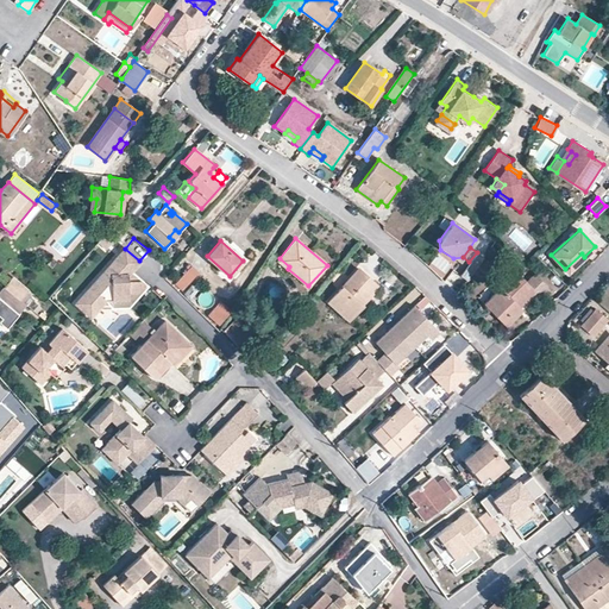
[(112,275),(129,274),(139,261),(125,249),(76,306),(92,318),(106,301),(98,294),(112,278),(112,275)]
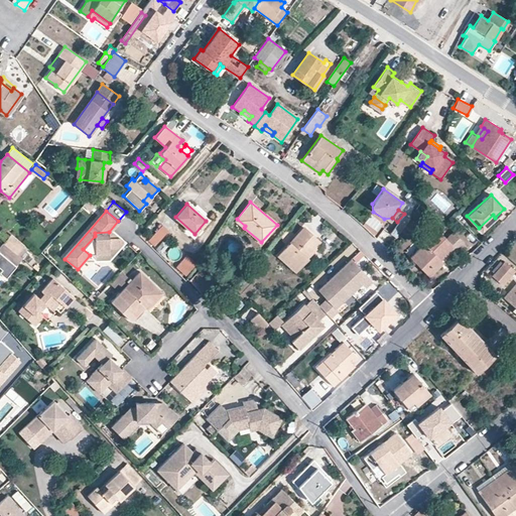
[(390,233),(396,237),(410,218),(404,214),(397,222),(390,233)]
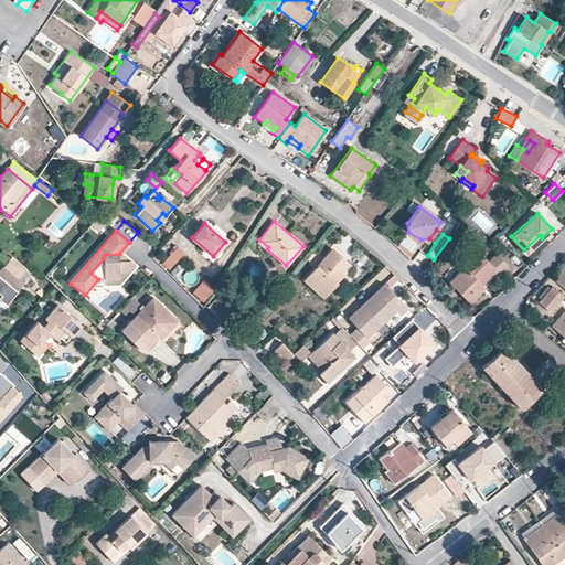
[(526,253),(542,238),(540,235),(524,249),(526,253)]
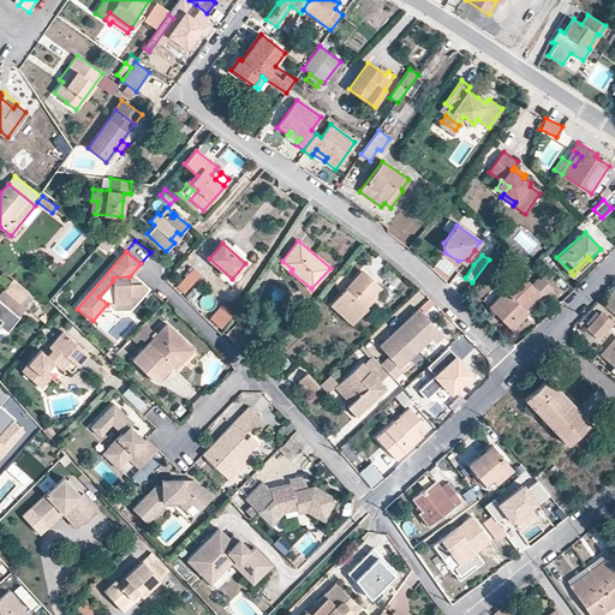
[(292,269),(282,261),(280,263),(291,272),(292,269)]
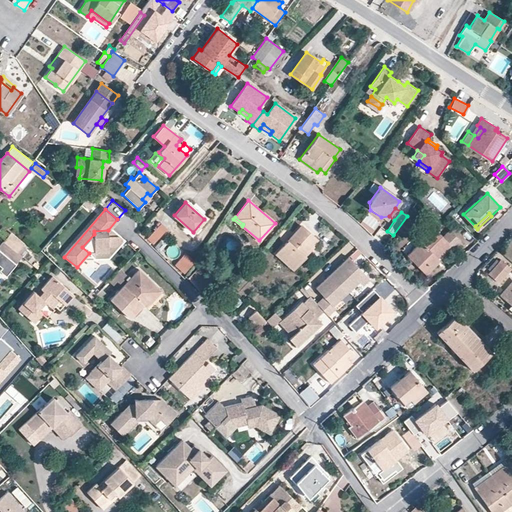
[(154,243),(167,229),(158,221),(156,224),(157,226),(147,237),(154,243)]
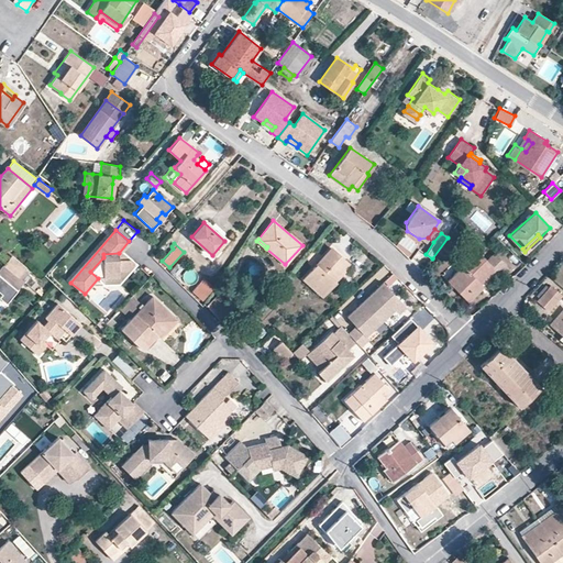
[(322,296),(335,282),(333,279),(343,269),(349,264),(331,247),(304,279),(322,296)]
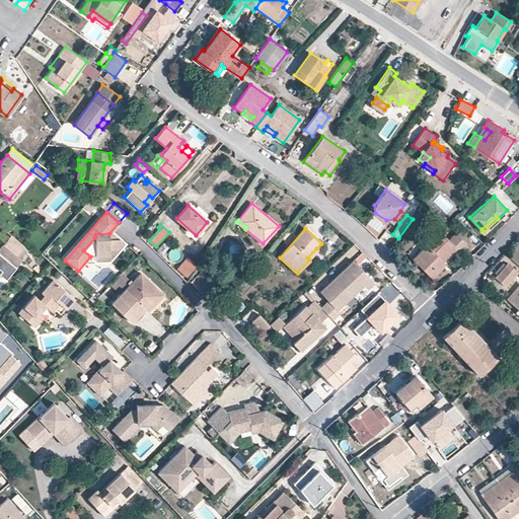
[(425,244),(412,257),(431,278),(444,266),(441,263),(456,248),(459,250),(466,244),(455,233),(448,239),(436,228),(423,241),(425,244)]
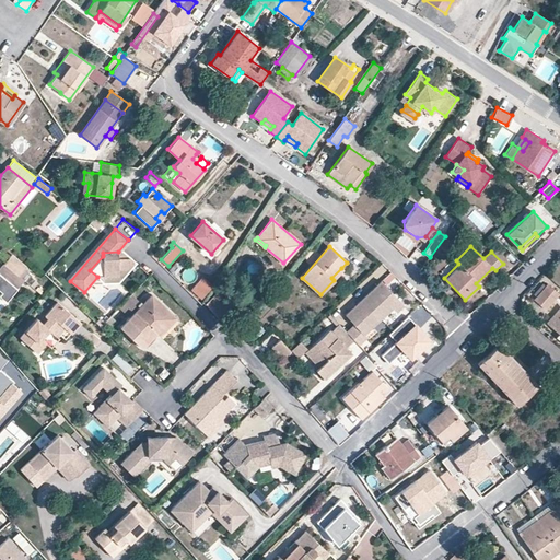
[(0,256),(6,261),(3,264),(15,275),(24,265),(2,247),(0,248),(0,256)]
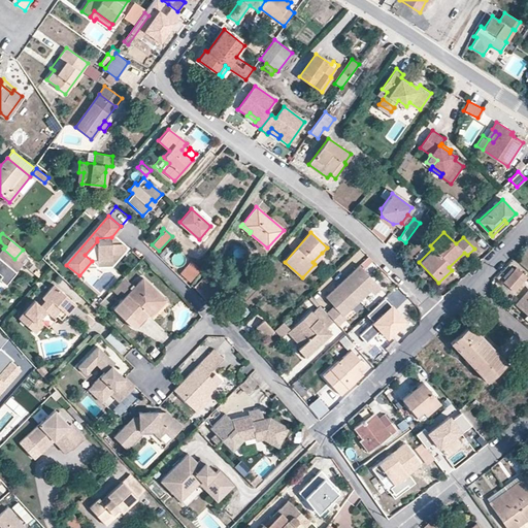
[(111,245),(111,237),(97,238),(97,241),(98,260),(111,260),(111,256),(120,256),(127,248),(124,245),(111,245)]
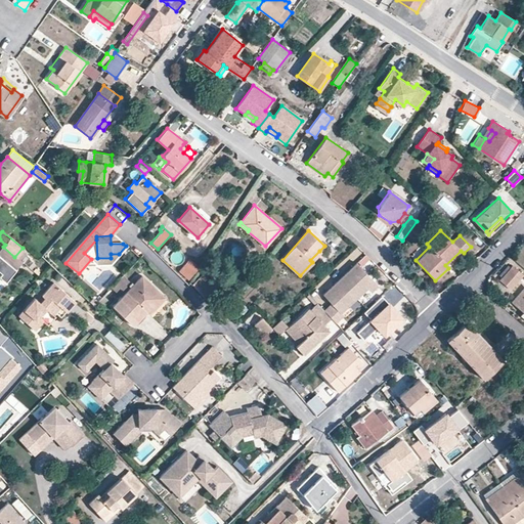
[(14,257),(3,247),(0,250),(0,272),(1,273),(0,275),(0,277),(6,282),(23,262),(14,257)]
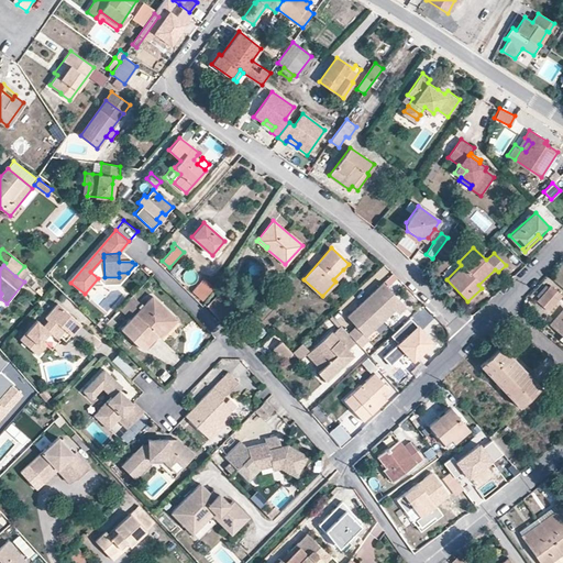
[(185,285),(199,278),(195,266),(180,272),(185,285)]
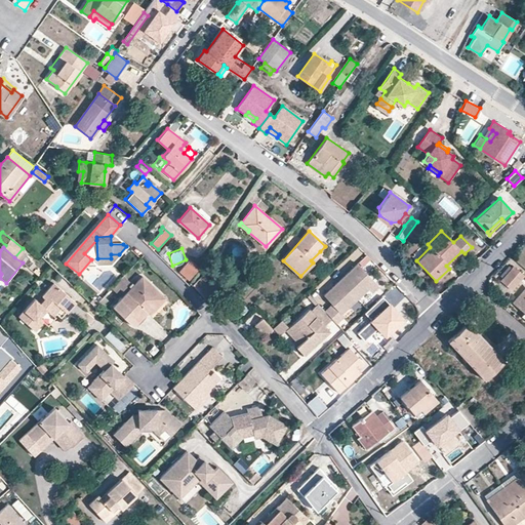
[(311,260),(313,263),(322,252),(320,251),(311,260)]
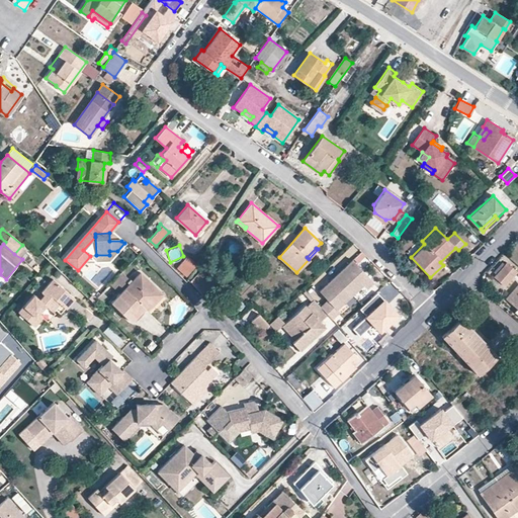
[(187,255),(181,261),(191,270),(197,264),(187,255)]
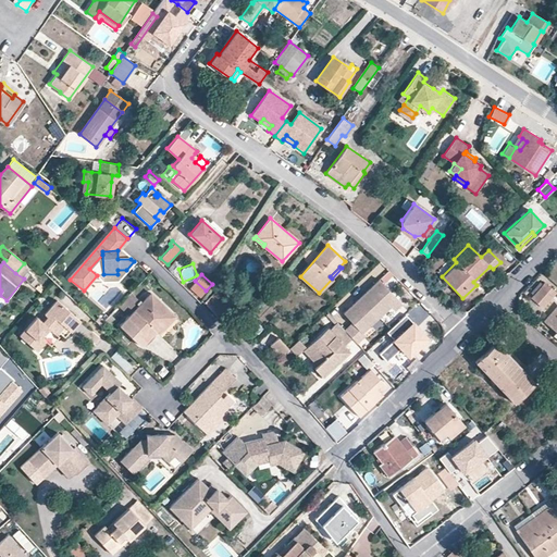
[(351,322),(344,329),(351,337),(356,343),(364,335),(362,331),(390,306),(394,310),(401,304),(379,279),(343,312),(351,322)]
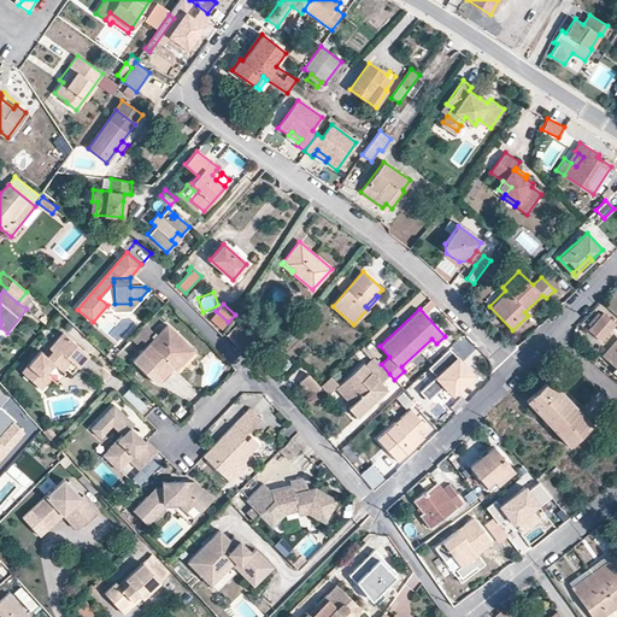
[(228,322),(216,311),(210,319),(222,329),(228,322)]
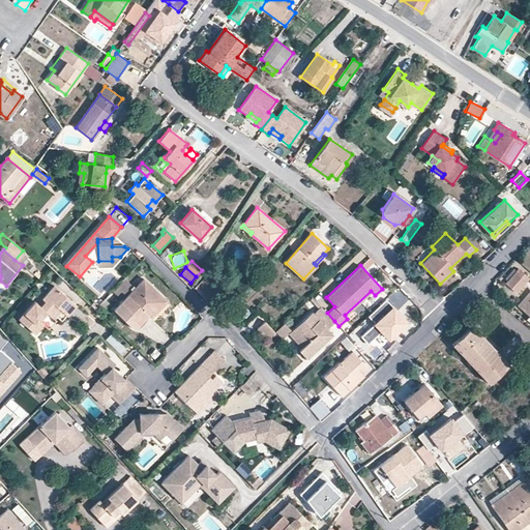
[(529,277),(518,268),(504,283),(517,293),(529,277)]
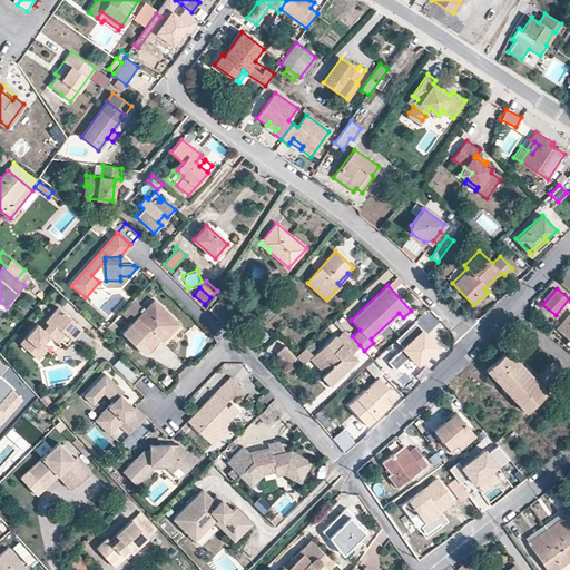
[(239,317),(220,297),(209,308),(237,341),(236,321),(239,317)]
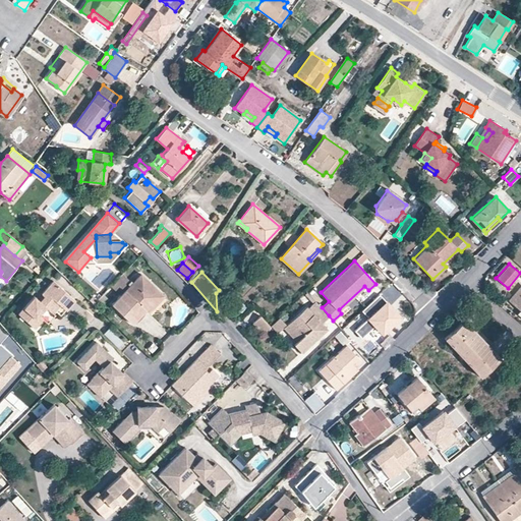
[(164,296),(140,274),(112,304),(131,324),(145,309),(149,312),(164,296)]
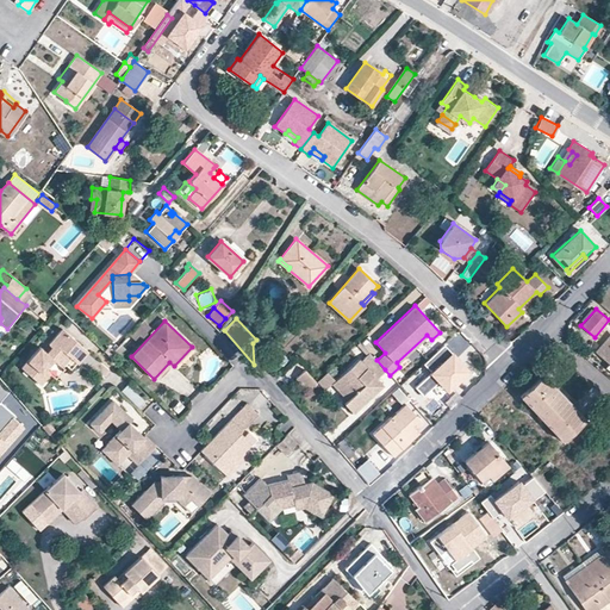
[(67,355),(72,360),(82,348),(63,330),(49,344),(53,347),(47,353),(39,347),(20,368),(39,385),(50,373),(44,368),(53,360),(58,365),(67,355)]
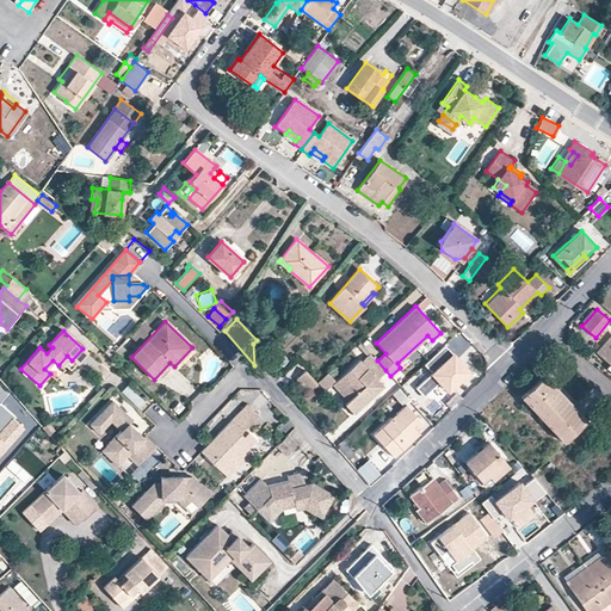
[(610,335),(598,352),(610,363),(608,365),(610,370),(610,335)]
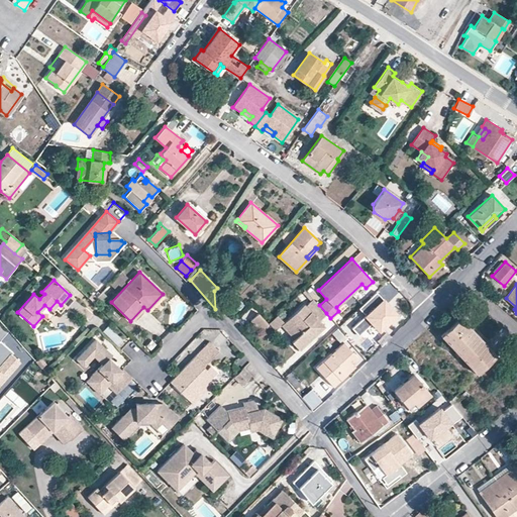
[(313,298),(304,289),(301,292),(310,301),(313,298)]
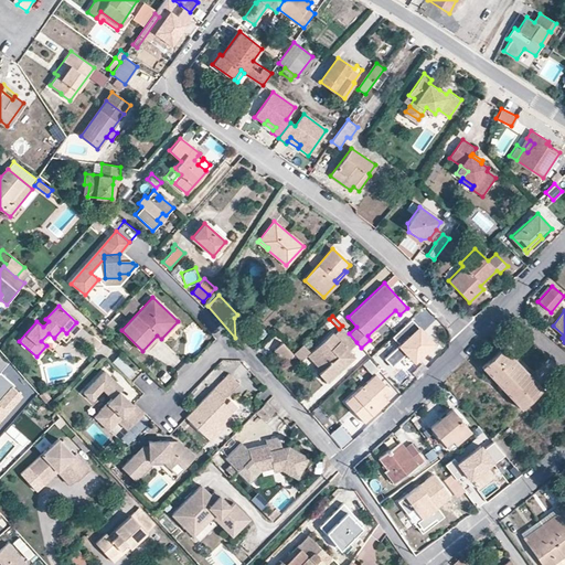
[(112,319),(105,326),(110,330),(117,323),(112,319)]
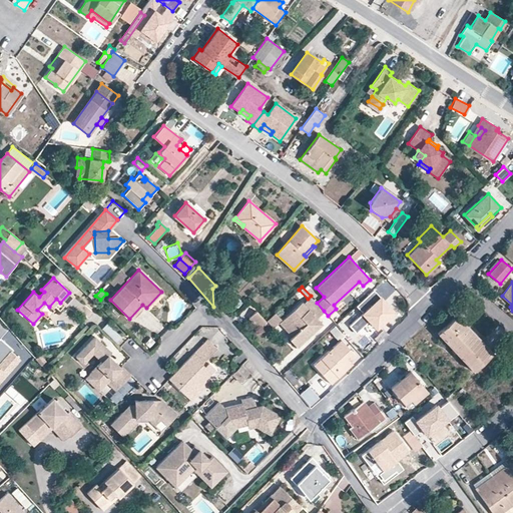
[(384,303),(372,292),(357,307),(364,314),(350,327),(357,334),(370,322),(377,329),(387,319),(393,311),(385,302),(384,303)]
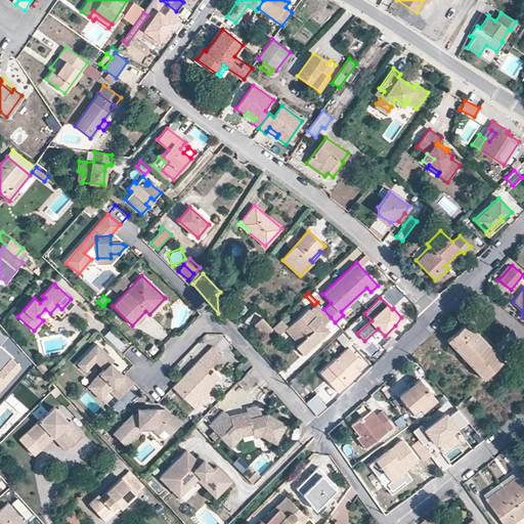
[(71,299),(61,309),(67,313),(76,303),(71,299)]
